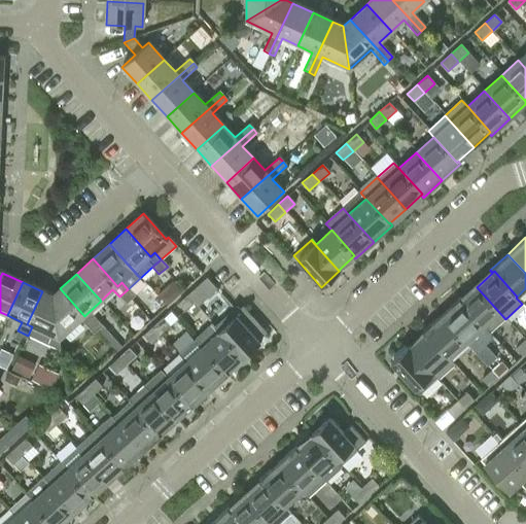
[(197,287),(186,297),(194,305),(204,294),(197,287)]
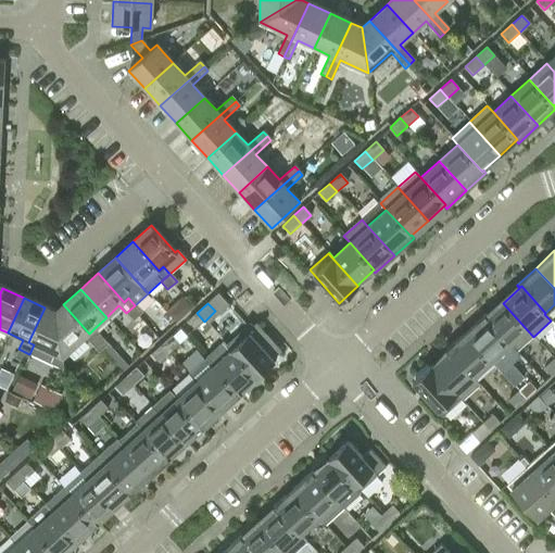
[(516,352),(533,337),(503,303),(487,317),(486,318),(509,346),(511,346),(516,352)]
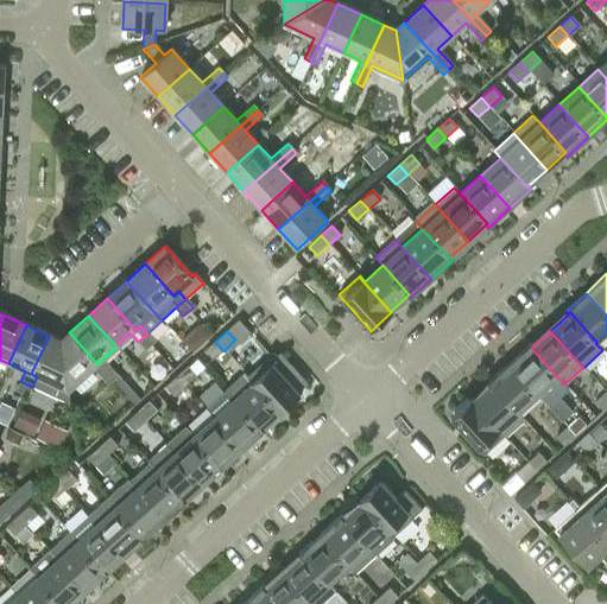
[(97,364),(69,332),(59,341),(68,390),(92,368),(100,376),(109,368),(102,360),(97,364)]
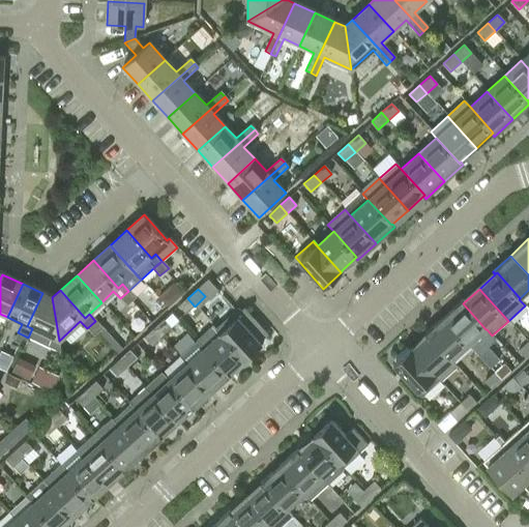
[(136,298),(128,291),(120,298),(126,306),(136,298)]
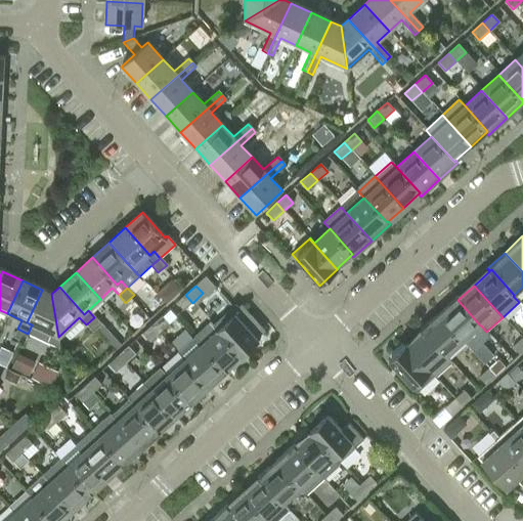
[(51,294),(42,290),(27,322),(32,324),(58,337),(51,294)]
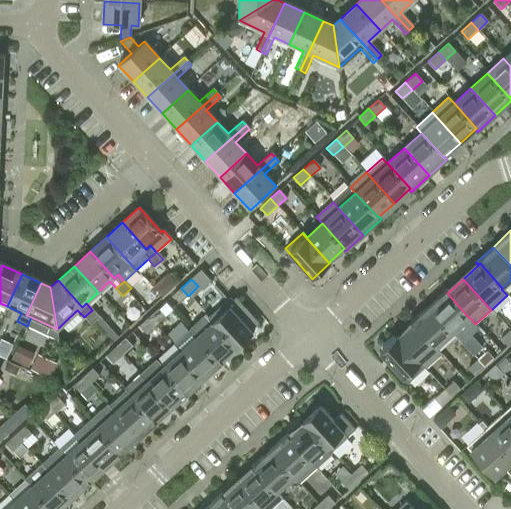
[(179,304),(188,296),(181,288),(172,296),(179,304)]
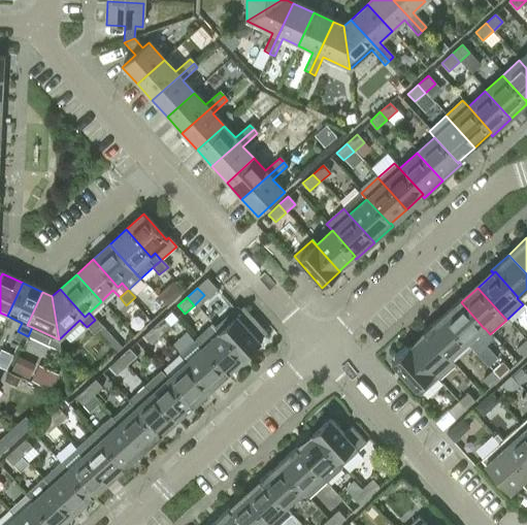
[(466,343),(484,328),(461,302),(462,301),(460,299),(441,316),(466,343)]
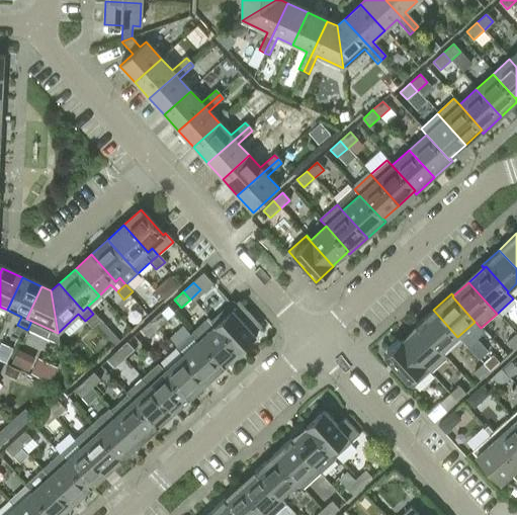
[(209,323),(213,327),(214,326),(238,351),(237,352),(238,353),(255,337),(253,334),(260,327),(238,303),(235,305),(232,303),(209,323)]
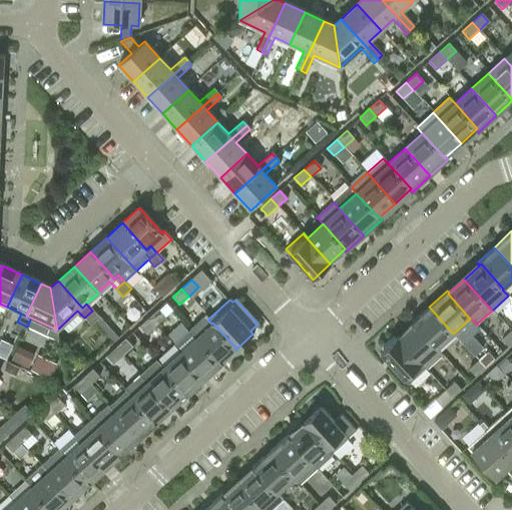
[(437,350),(453,334),(429,307),(411,323),(413,326),(414,325),(437,350)]
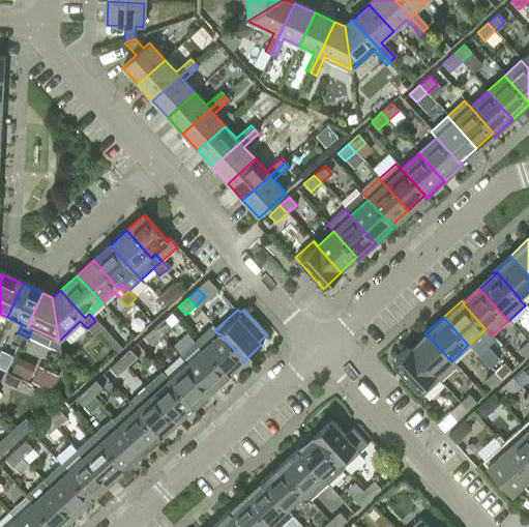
[(164,320),(153,329),(160,337),(171,328),(164,320)]
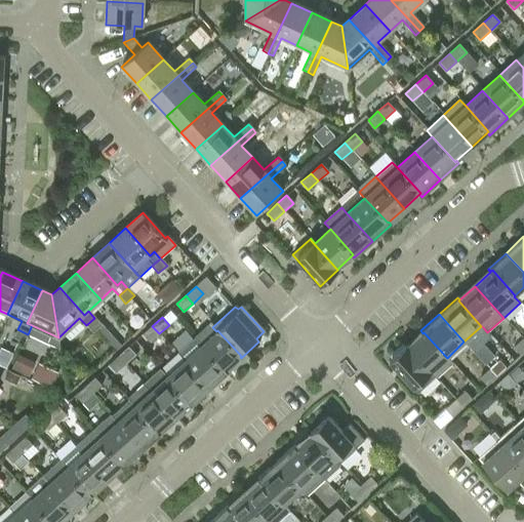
[(102,325),(94,318),(86,325),(92,333),(102,325)]
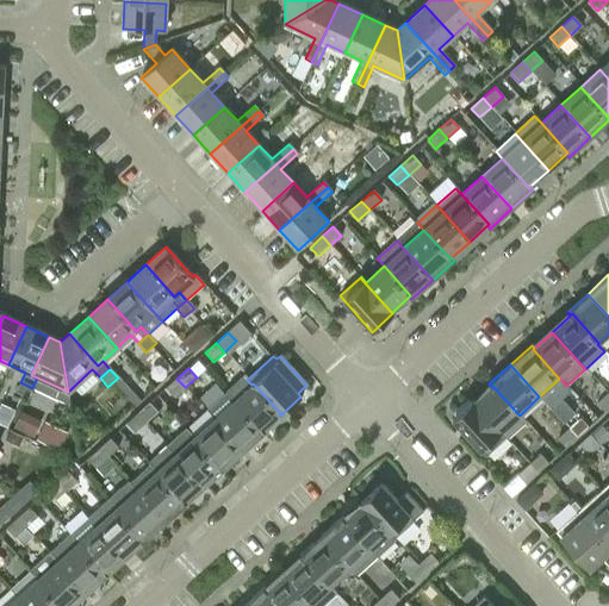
[(173,398),(185,387),(176,379),(165,388),(173,398)]
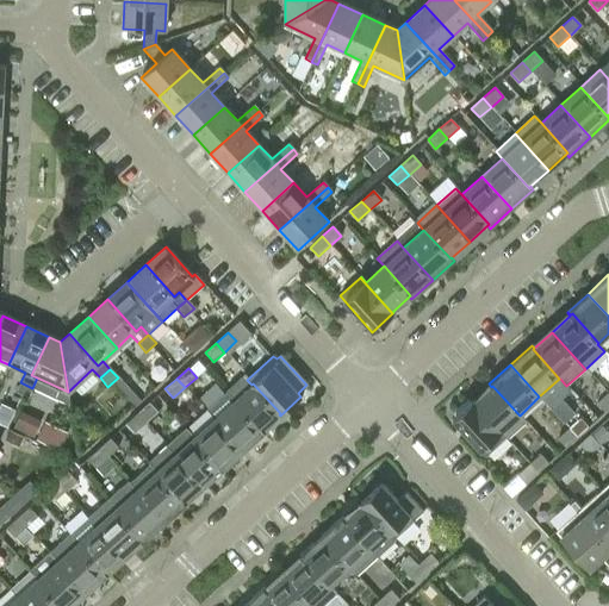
[(28,399),(32,388),(20,382),(16,393),(28,399)]
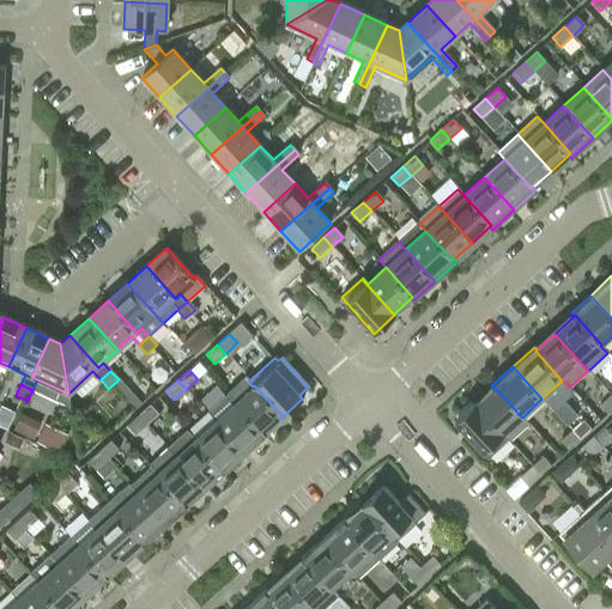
[(262,433),(264,432),(280,416),(282,415),(254,385),(253,387),(235,403),(262,433)]
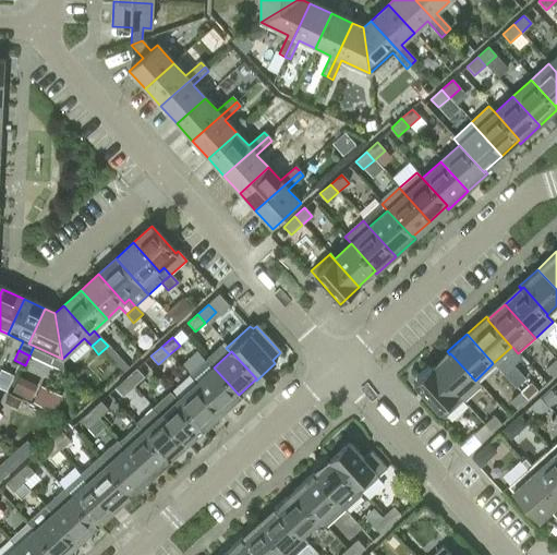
[(450,353),(449,354),(434,369),(433,369),(458,396),(459,395),(463,400),(480,385),(475,381),(450,353)]
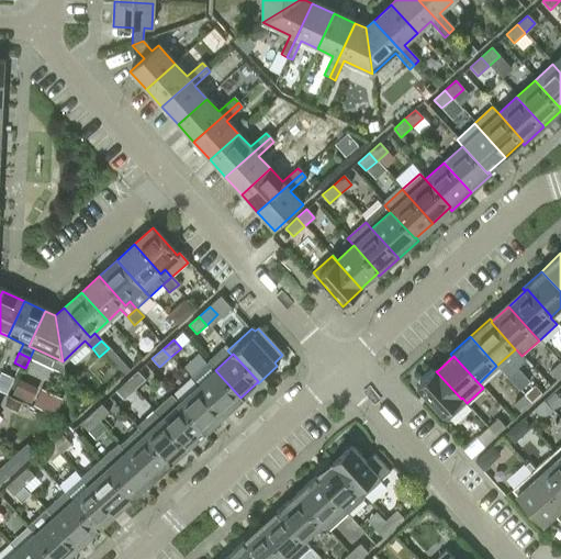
[(560,377),(560,364),(560,362),(549,372),(557,381),(560,377)]
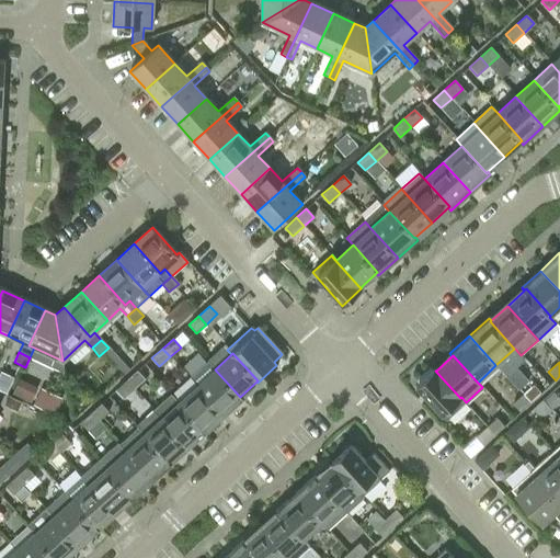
[(215,369),(196,386),(224,416),(243,398),(241,396),(240,397),(215,369)]
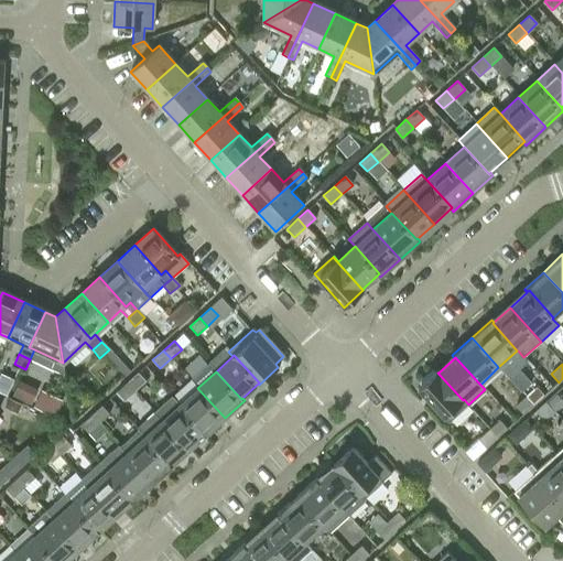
[(448,422),(468,405),(464,399),(463,400),(437,373),(439,373),(437,371),(418,389),(448,422)]
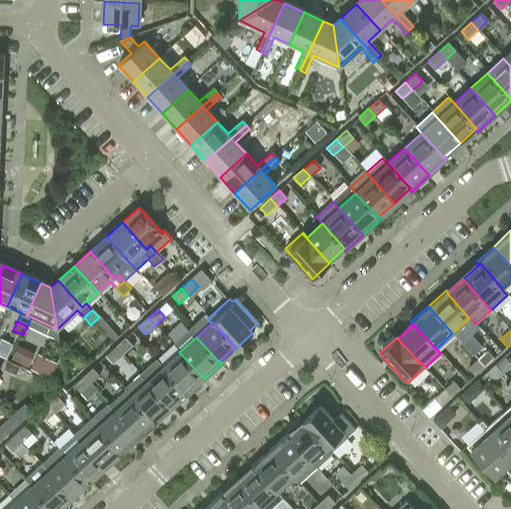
[(125,339),(115,348),(122,355),(132,346),(125,339)]
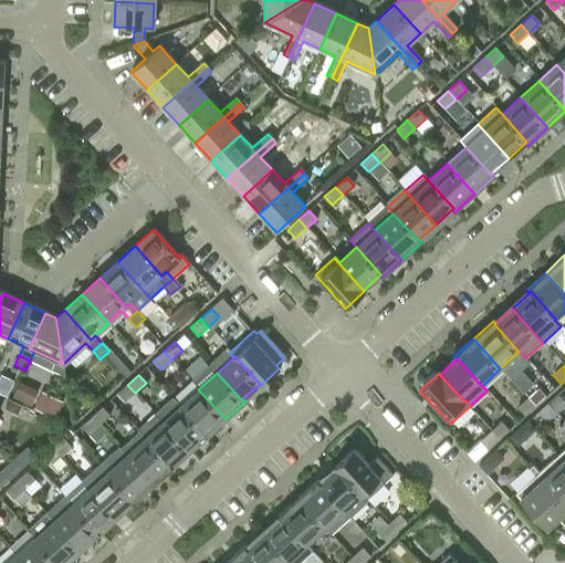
[(135,393),(127,385),(116,394),(124,403),(135,393)]
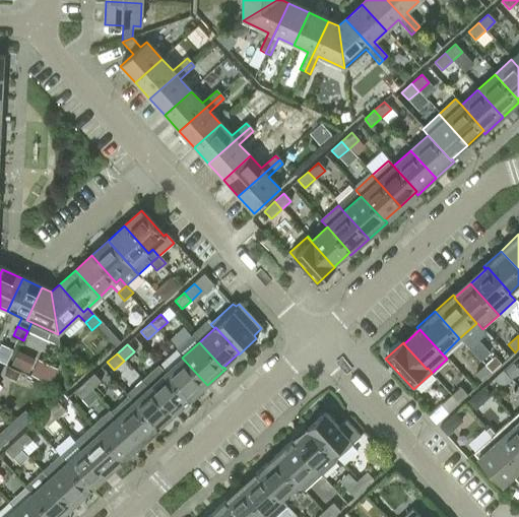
[(484,366),(492,374),(501,365),(494,357),(484,366)]
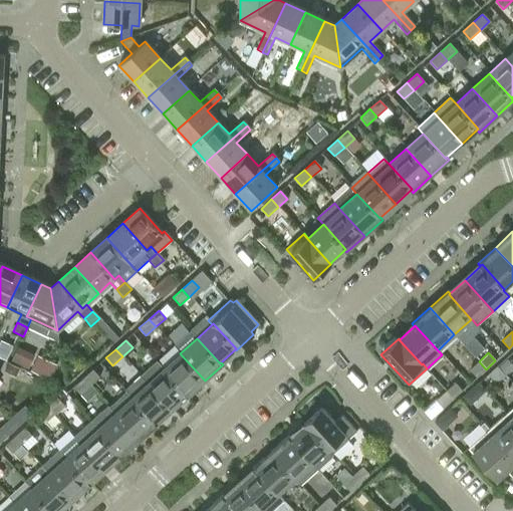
[(205,380),(180,353),(163,368),(186,394),(185,395),(187,397),(205,380)]
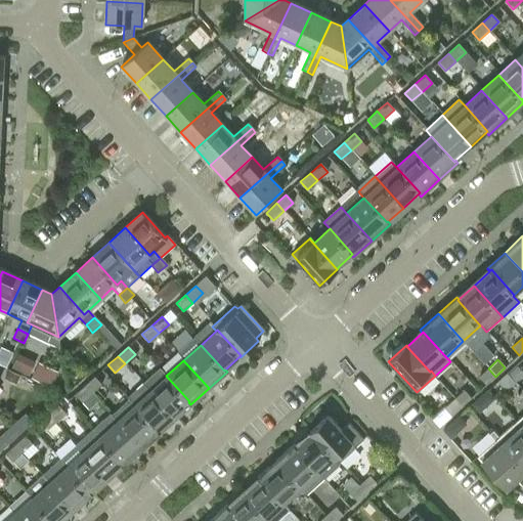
[(38,365),(32,379),(49,387),(55,374),(38,365)]
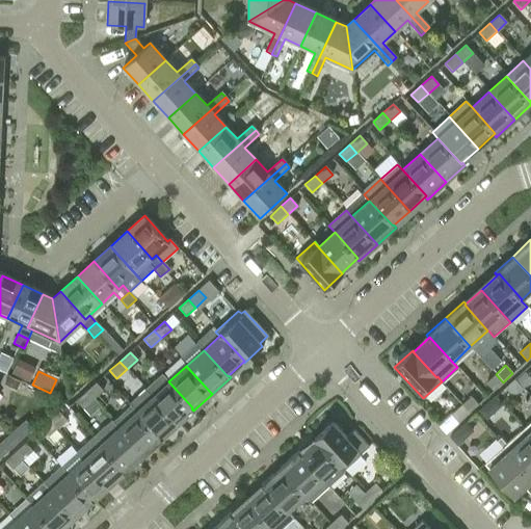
[(493,392),(503,382),(496,374),(485,384),(493,392)]
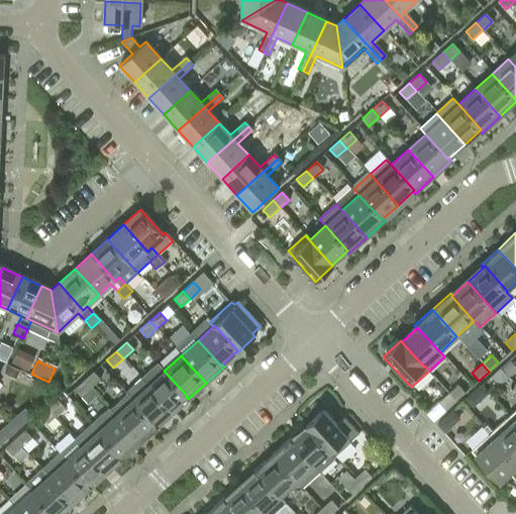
[(164,371),(147,386),(171,411),(186,397),(187,396),(164,371)]
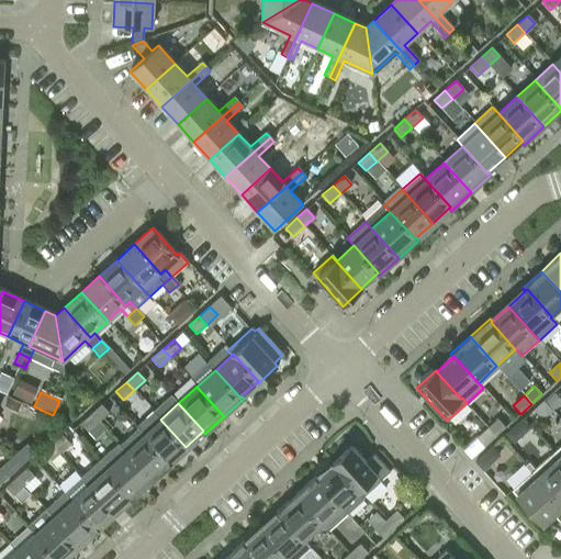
[(101,405),(90,414),(98,423),(109,413),(101,405)]
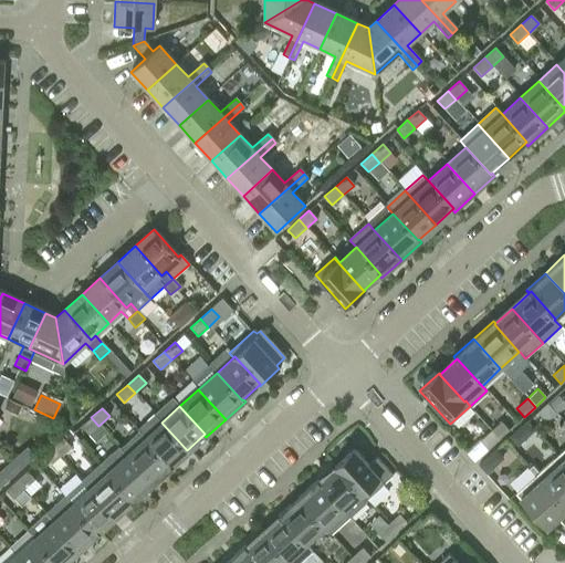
[(89,436),(98,426),(91,417),(81,427),(89,436)]
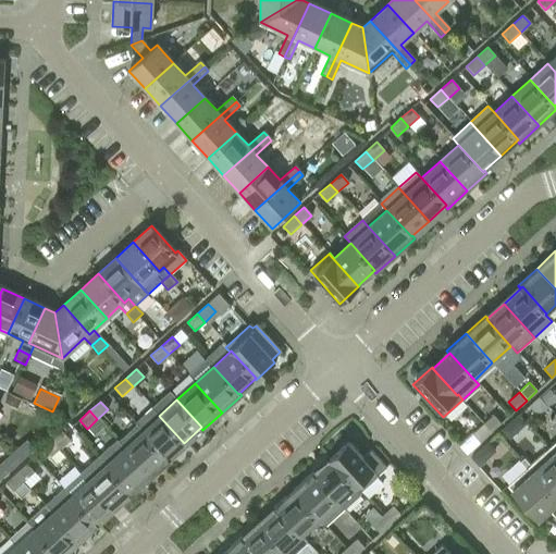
[(184,443),(159,416),(141,431),(167,458),(168,457),(184,443)]
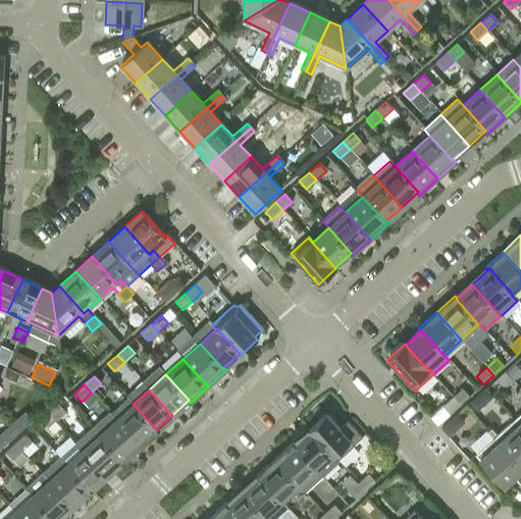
[(462,390),(453,398),(460,406),(469,398),(462,390)]
